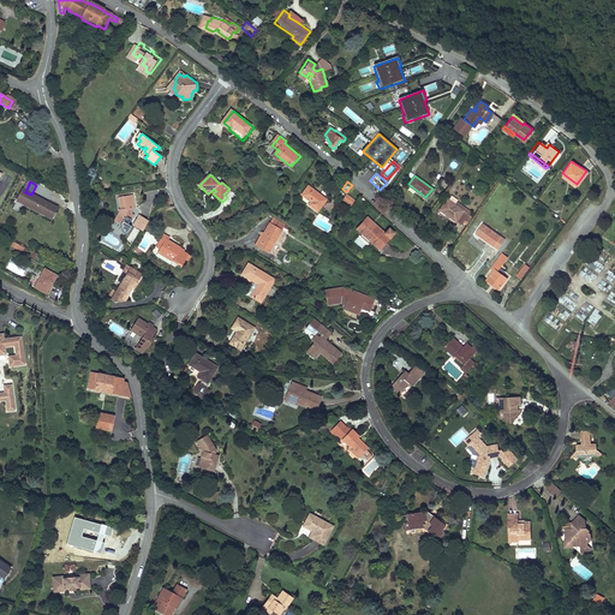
[(329,201),(310,187),(304,196),(312,203),(311,206),(321,213),(329,201)]
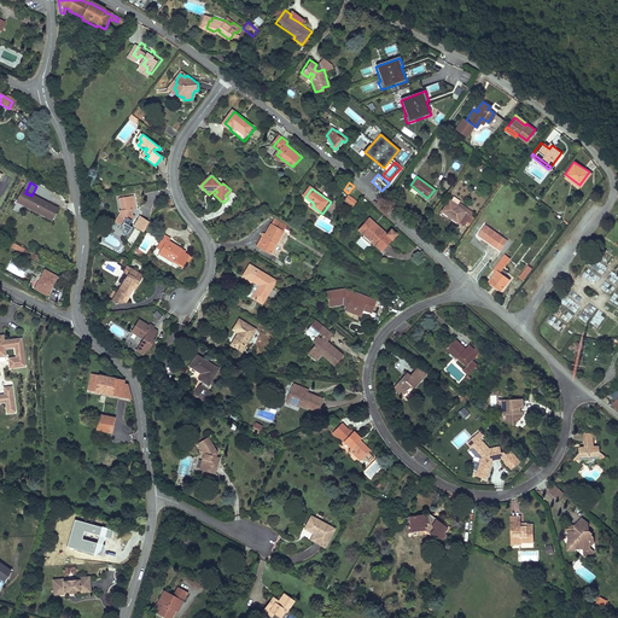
[(25,193),(24,192),(21,199),(28,203),(25,208),(53,222),(59,211),(31,196),(25,193)]
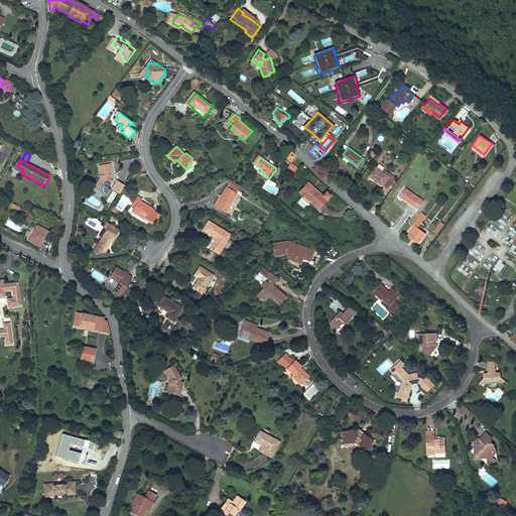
[(298,170),(292,165),(289,168),(295,173),(298,170)]
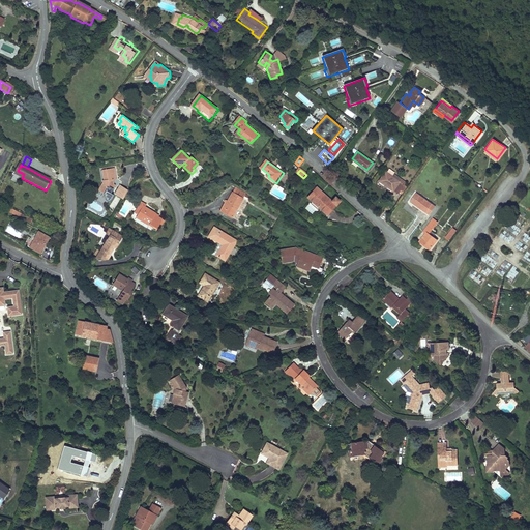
[(400,180),(387,172),(381,180),(392,189),(400,180)]
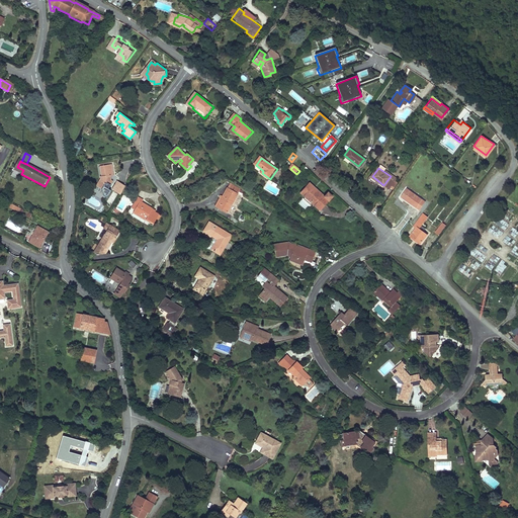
[(115,178),(114,170),(109,171),(108,169),(102,170),(103,177),(102,177),(103,181),(99,187),(108,193),(115,183),(112,181),(111,178),(115,178)]
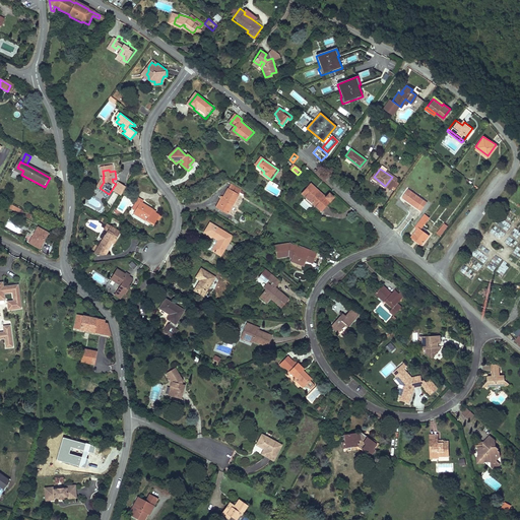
[(233,185),(230,190),(219,208),(230,213),(243,191),(233,185)]
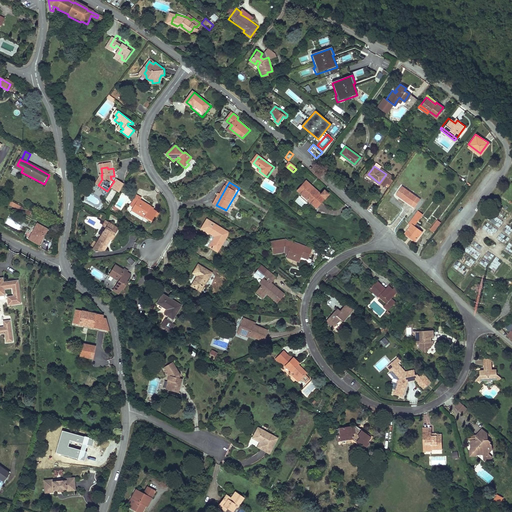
[(320,197),(317,194),(317,193),(312,188),(311,189),(310,187),(310,186),(306,182),(297,191),(316,209),(329,196),(324,192),(321,196),(320,197)]
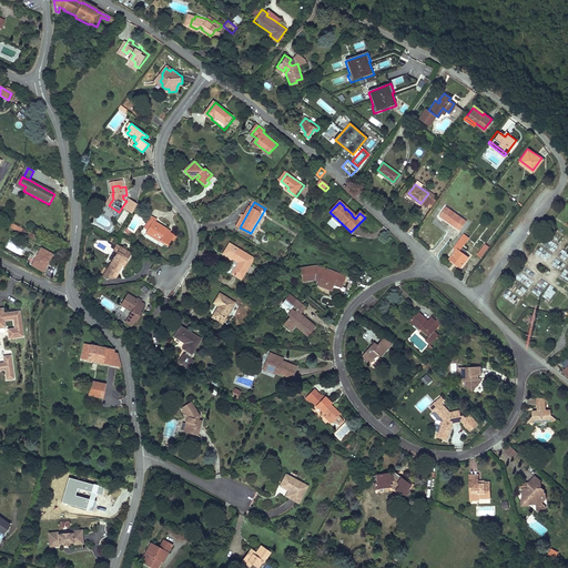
[(463,219),(447,205),(440,214),(457,226),(463,219)]
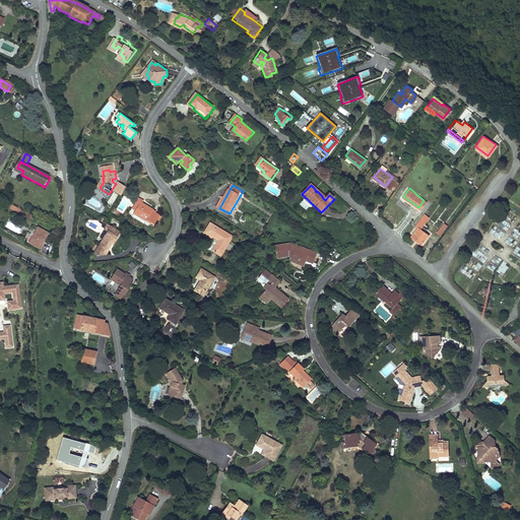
[(133,210),(137,212),(142,203),(143,201),(140,199),(133,210)]
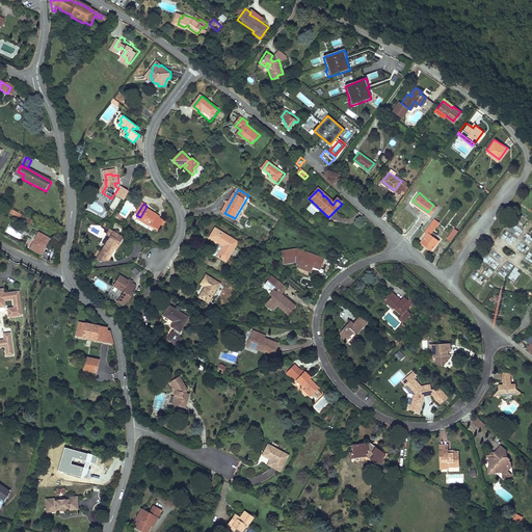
[(161,219),(162,218),(145,208),(140,217),(138,220),(155,231),(160,231),(165,222),(161,219)]
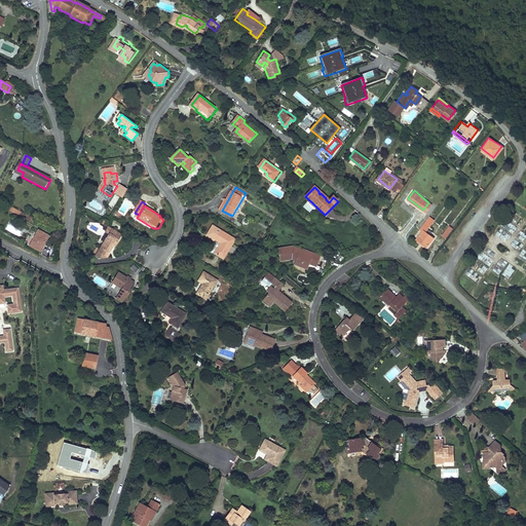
[(20,219),(31,225),(33,221),(15,212),(13,215),(20,218),(20,219)]
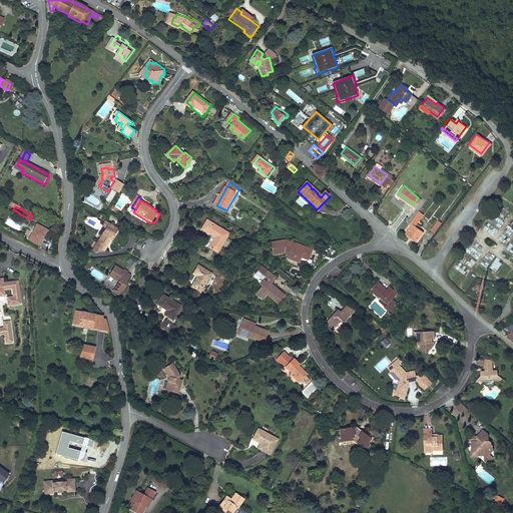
[(423,217),(418,213),(413,219),(418,223),(423,217)]
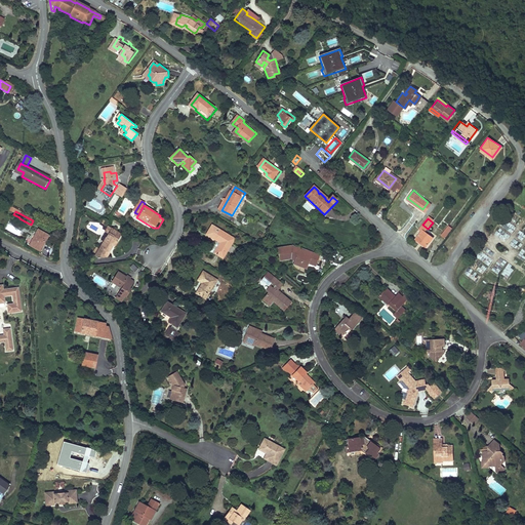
[(6,228),(17,236),(23,229),(10,221),(6,228)]
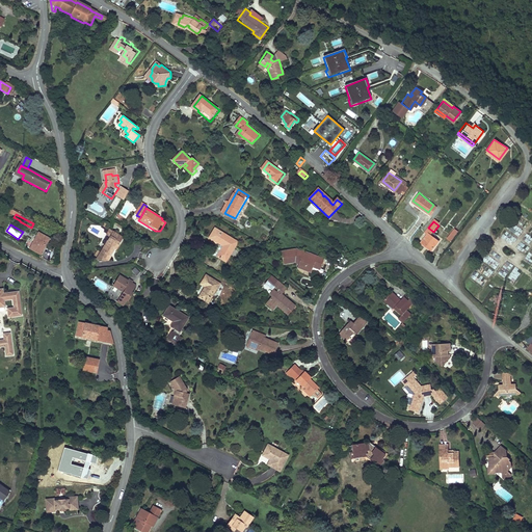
[(126,238),(115,232),(103,253),(107,256),(107,255),(112,258),(116,249),(121,244),(122,245),(126,238)]
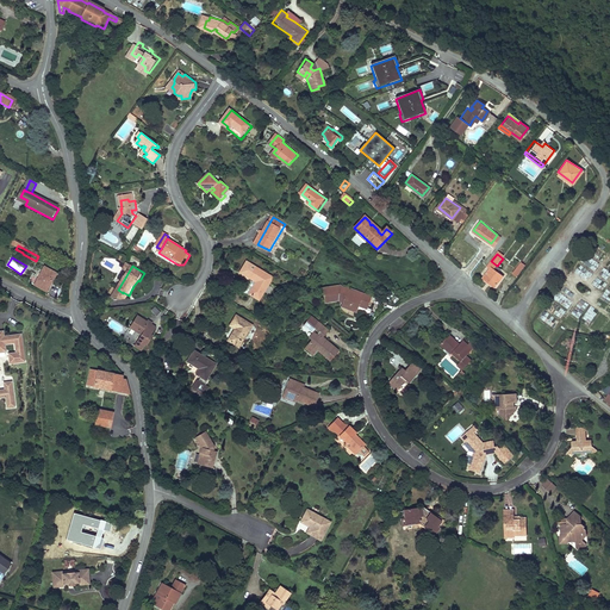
[(580,266),(576,273),(586,279),(590,272),(580,266)]
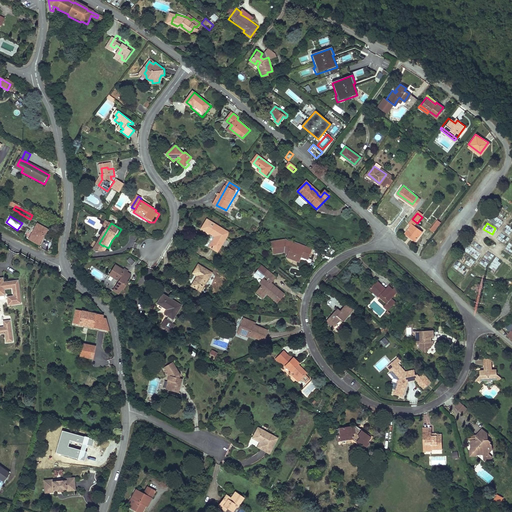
[(421,232),(412,224),(405,233),(414,241),(421,232)]
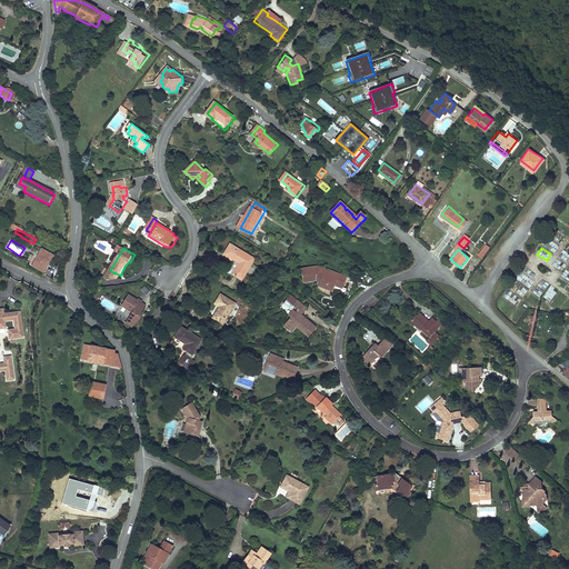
[(236,275),(243,280),(256,260),(240,250),(235,260),(241,265),(236,275)]
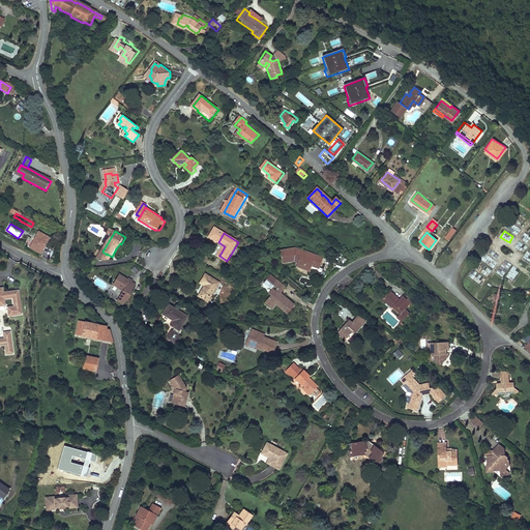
[(45,245),(47,242),(43,240),(46,238),(37,234),(29,249),(40,256),(46,246),(45,245)]
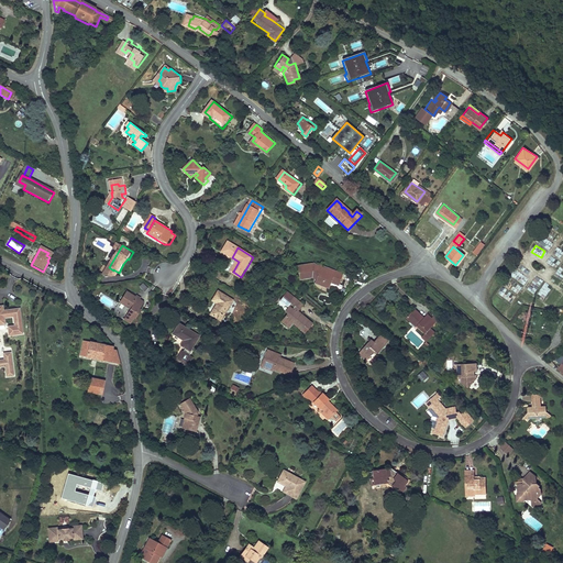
[(343,276),(322,266),(321,269),(311,265),(299,266),(300,277),(312,276),(317,278),(315,283),(329,288),(332,283),(339,286),(343,276)]
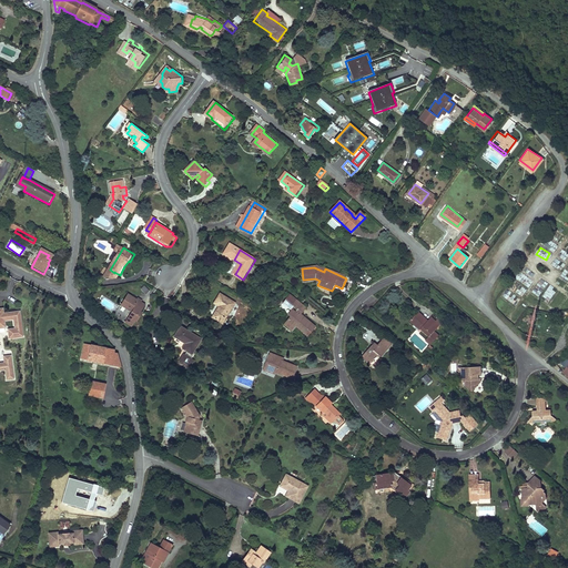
[(145,294),(150,291),(144,285),(140,288),(145,294)]
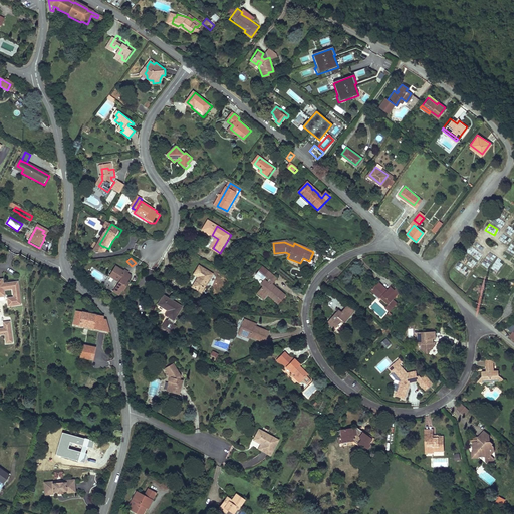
[(300,263),(287,258),(286,261),(299,267),(300,263)]
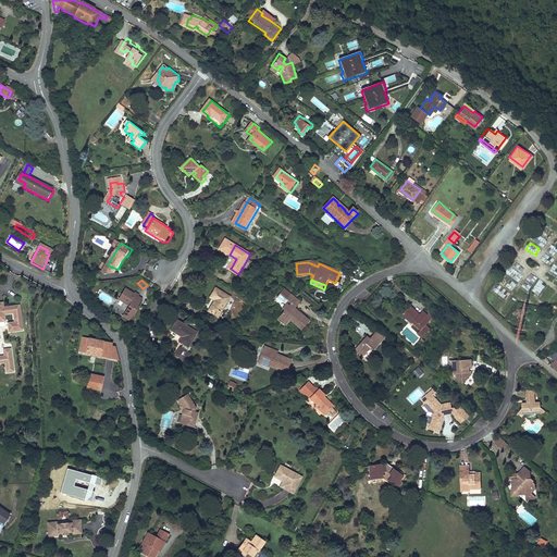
[(295,307),(300,300),(285,288),(277,297),(281,299),(282,296),(286,299),(284,302),(286,304),(283,308),(285,310),(282,314),(287,319),(288,317),(302,329),(310,319),(295,307)]
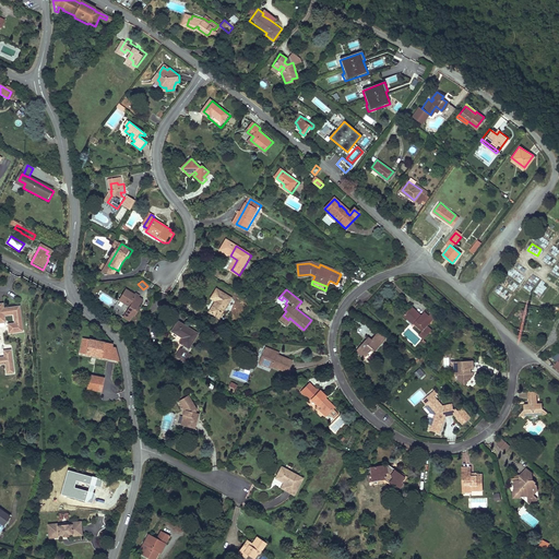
[(137,296),(129,290),(122,301),(133,308),(127,318),(132,321),(135,316),(137,317),(140,313),(138,311),(144,300),(142,299),(142,300),(137,297),(137,296)]
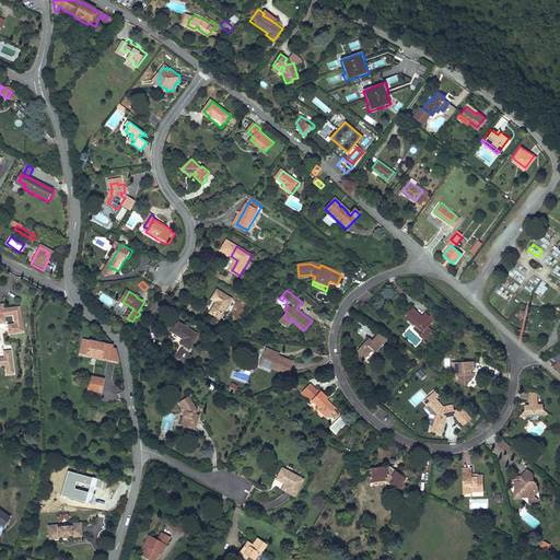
[(212,313),(221,318),(233,300),(219,291),(213,300),(218,302),(212,313)]
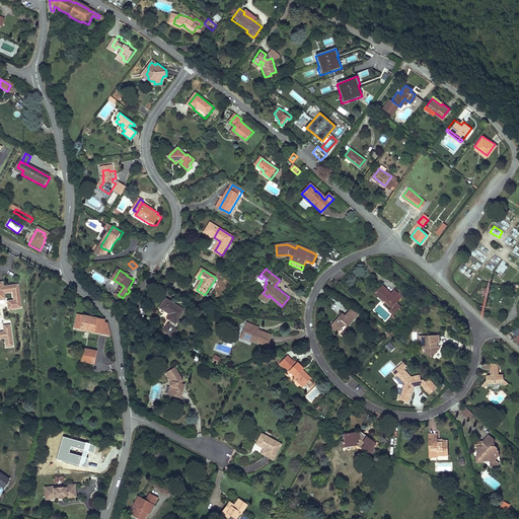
[(383,285),(377,290),(386,299),(385,300),(392,307),(389,310),(393,314),(401,306),(396,302),(402,297),(398,293),(395,296),(391,293),(383,285)]
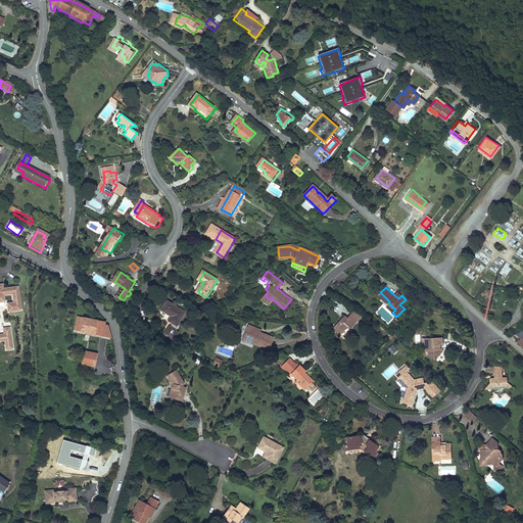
[(18,314),(14,291),(0,293),(0,305),(1,306),(3,307),(4,316),(18,314)]
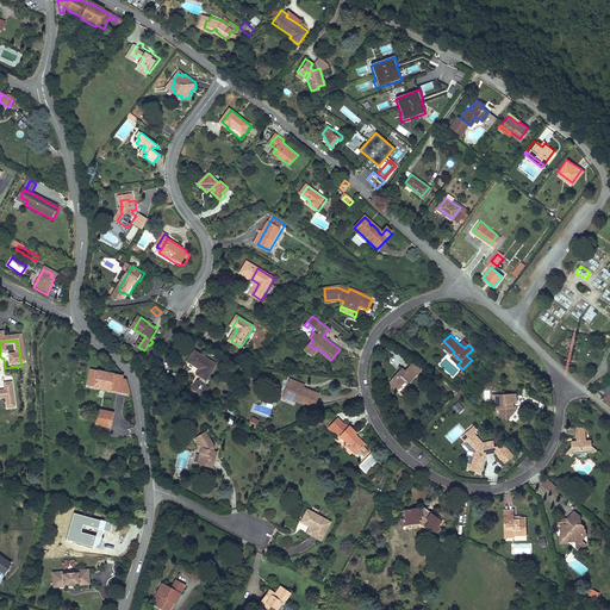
[(454,352),(443,341),(442,343),(452,354),(453,353),(454,352)]
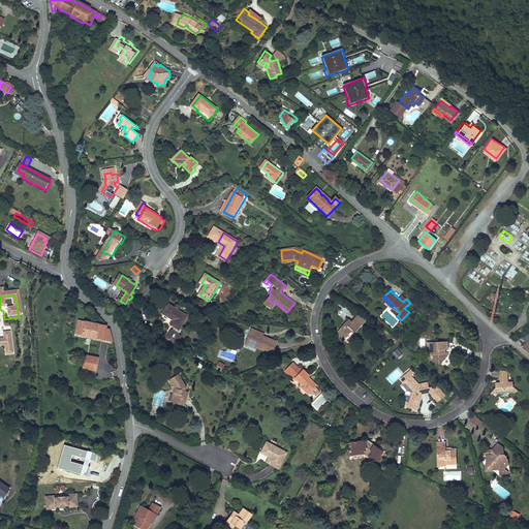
[(189,316),(170,305),(165,314),(174,319),(175,318),(176,319),(173,324),(181,330),(189,316)]
